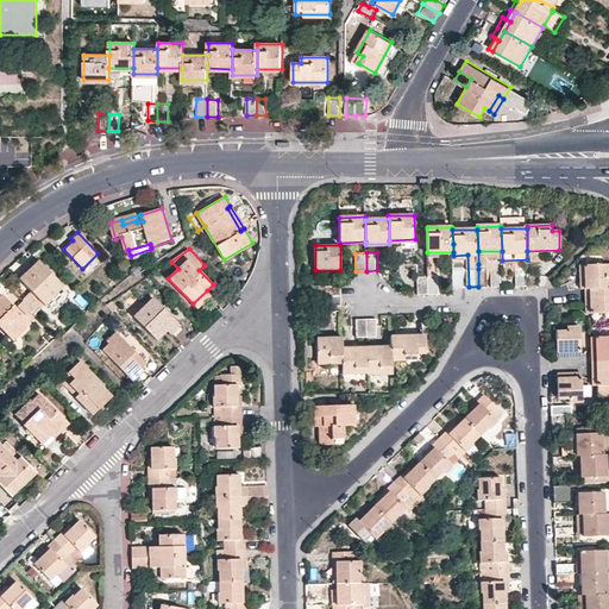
[(64,286),(39,261),(35,265),(20,278),(44,303),(64,286)]
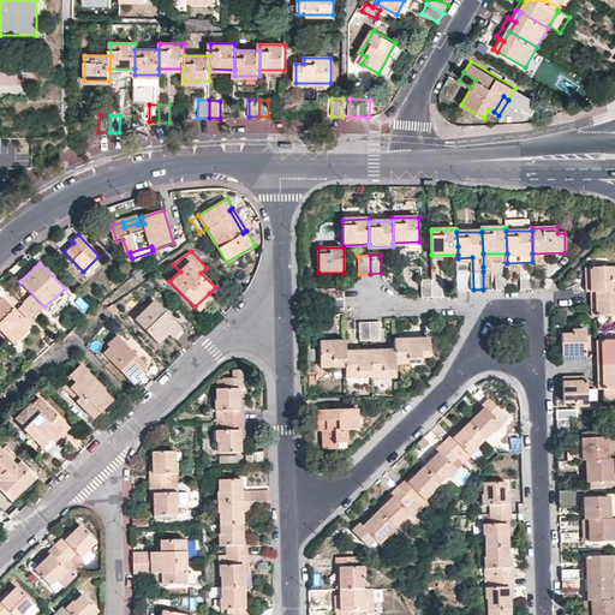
[(173,264),(162,272),(169,281),(180,272),(173,264)]
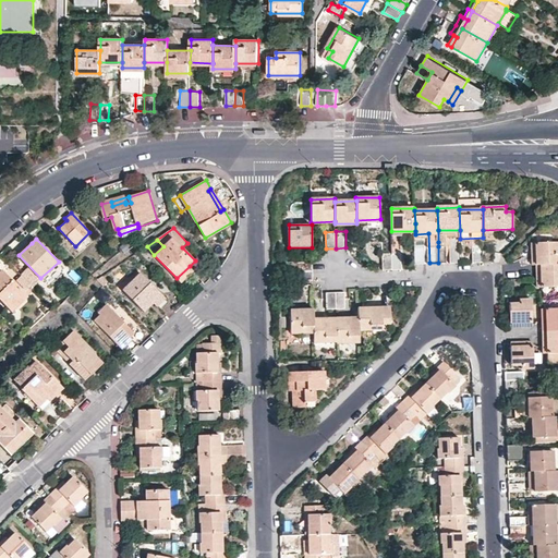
[(557,243),(532,245),(532,256),(536,256),(537,267),(542,267),(555,266),(557,265),(557,243)]
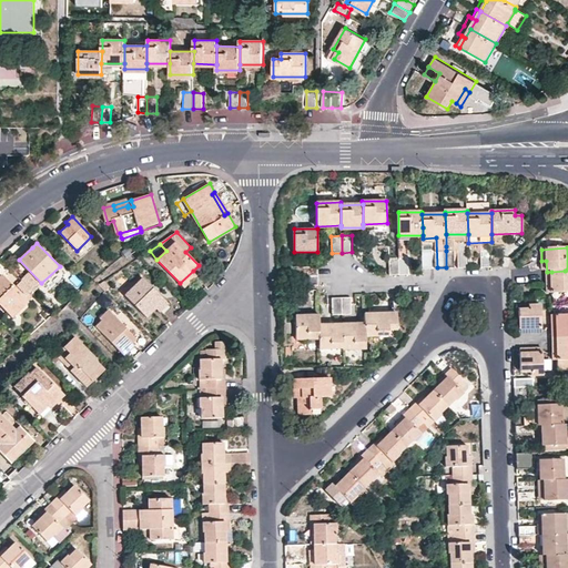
[(469,267),(468,250),(459,251),(459,267),(469,267)]
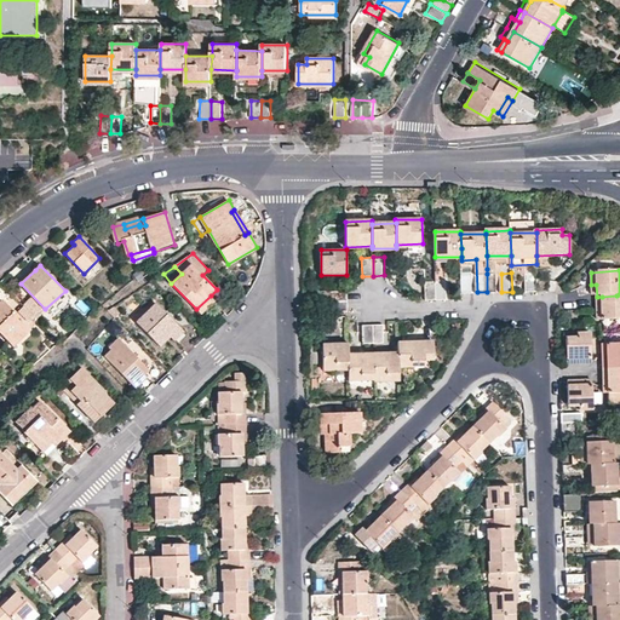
[(538,292),(538,273),(527,273),(527,292),(538,292)]
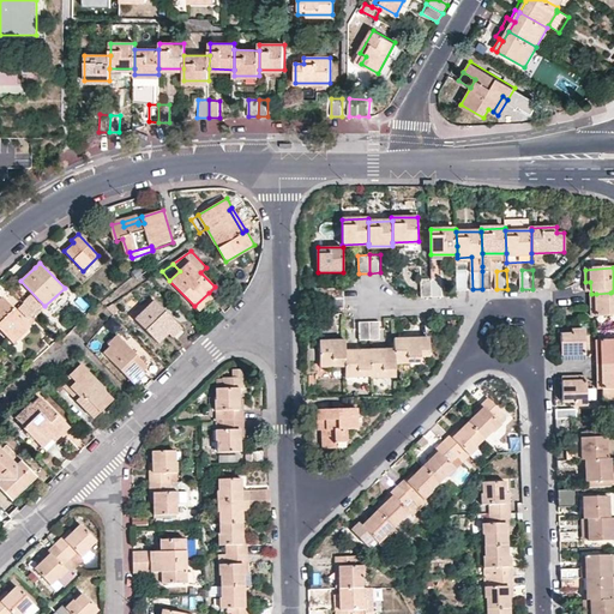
[(457,271),(458,289),(469,289),(469,271),(457,271)]
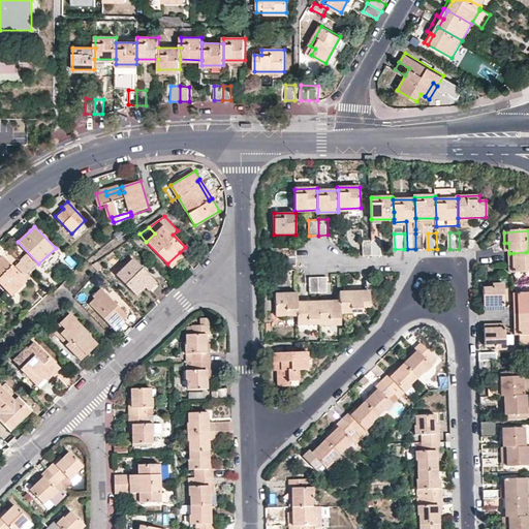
[(425,234),(415,234),(415,249),(425,249),(425,234)]
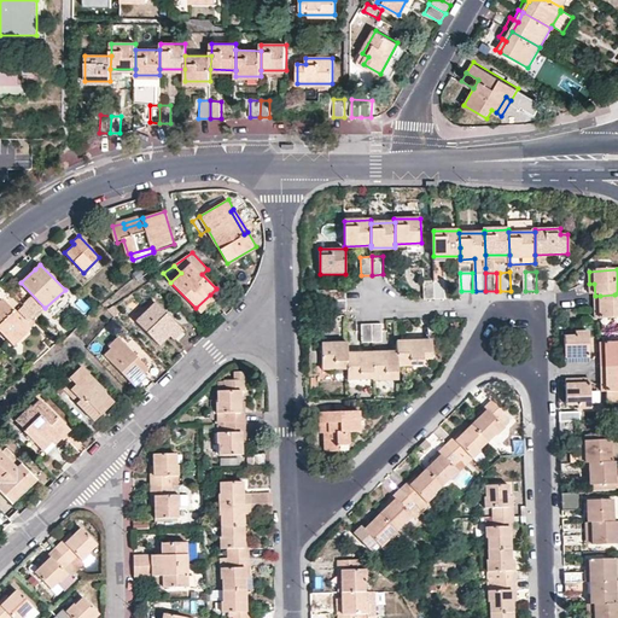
[(435,298),(435,280),(423,280),(424,298),(435,298)]
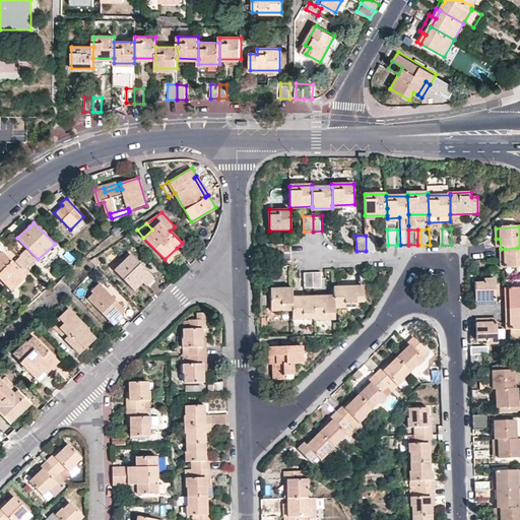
[(374,236),(366,236),(366,251),(374,251),(374,236)]
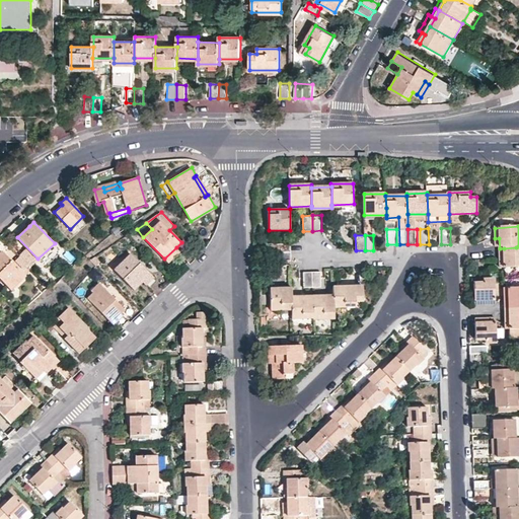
[(291,252),(291,242),(258,244),(258,252),(291,252)]
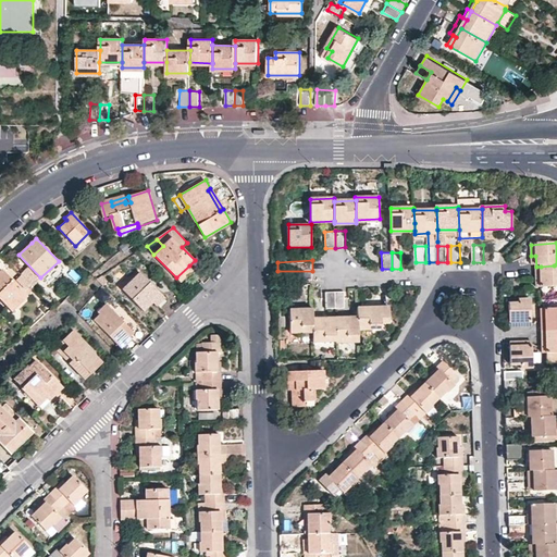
[(536,288),(556,287),(556,264),(554,265),(541,267),(541,277),(536,277),(536,288)]
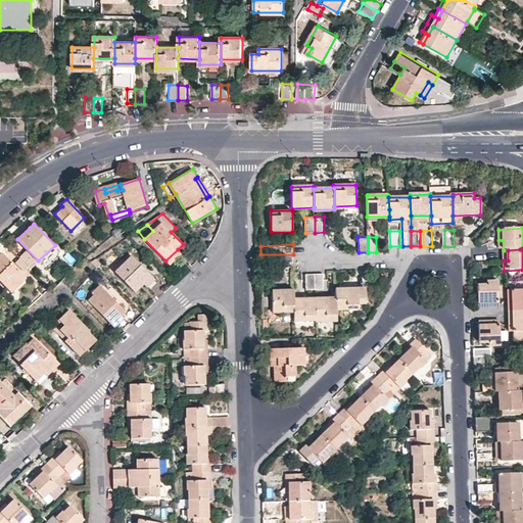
[(181,253),(178,249),(165,260),(170,265),(181,253)]
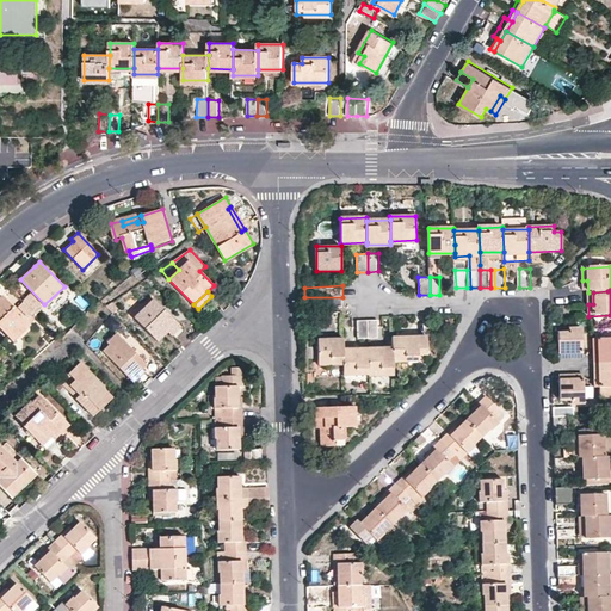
[(30,295),(24,301),(34,310),(39,306),(30,295)]
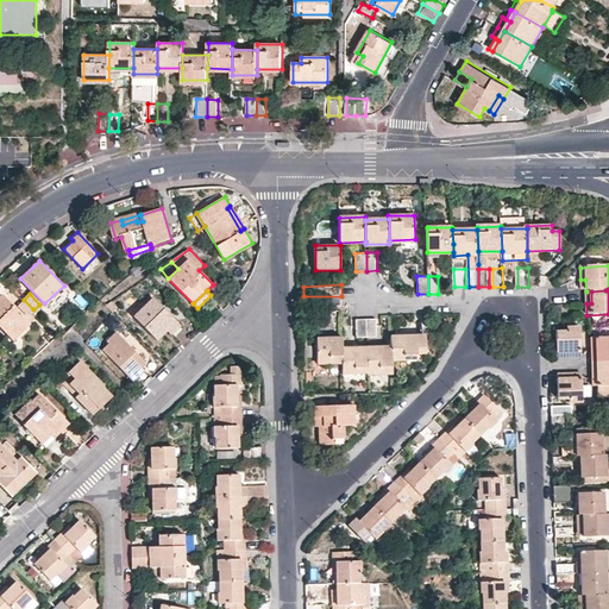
[(30,324),(2,295),(0,297),(0,327),(13,341),(14,340),(13,339),(30,324)]
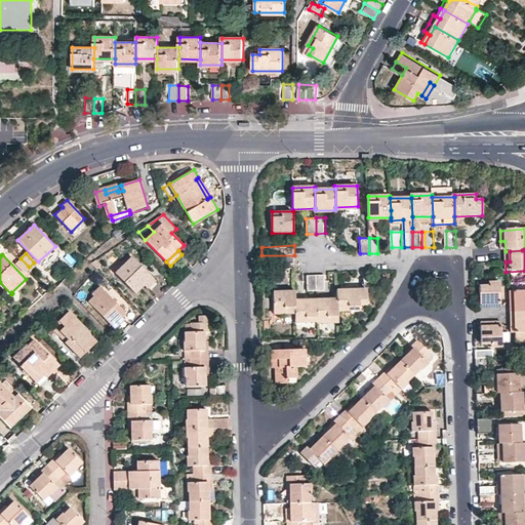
[(152,277),(132,256),(116,273),(135,293),(144,285),(152,277)]
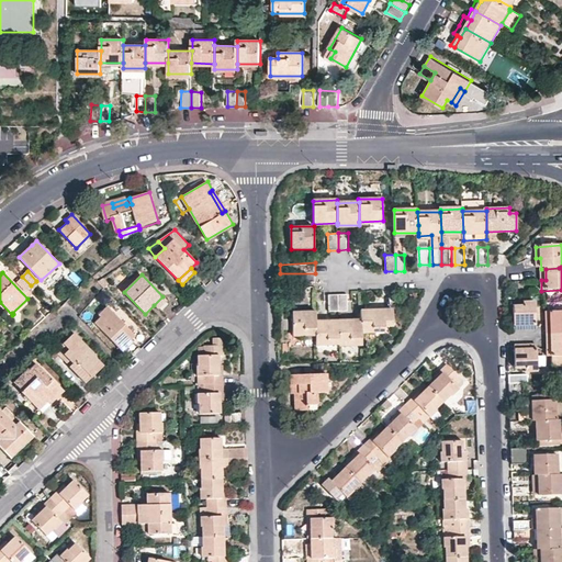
[(110,282),(105,278),(100,282),(104,287),(110,282)]
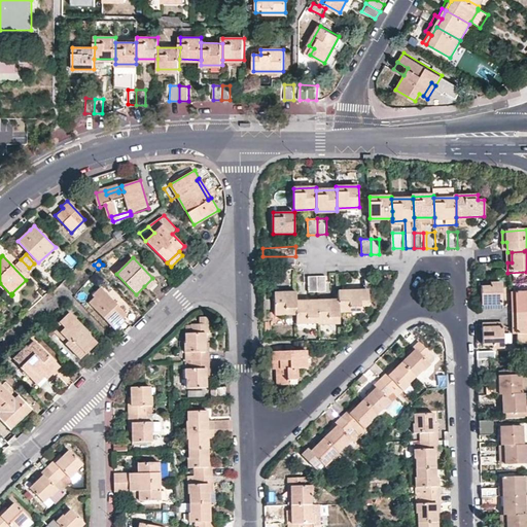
[(317,292),(316,276),(310,276),(307,276),(308,292),(317,292)]
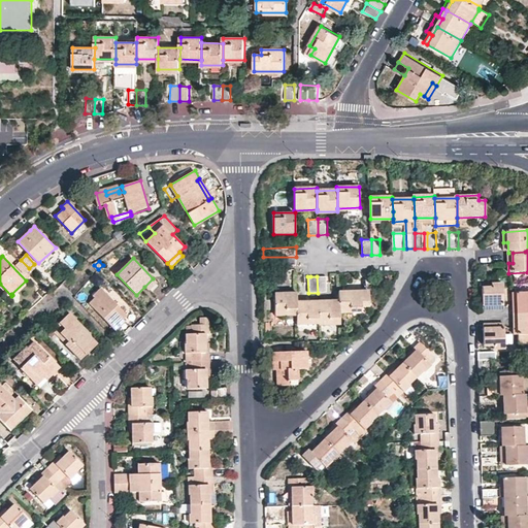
[(326,293),(326,276),(317,276),(318,293),(326,293)]
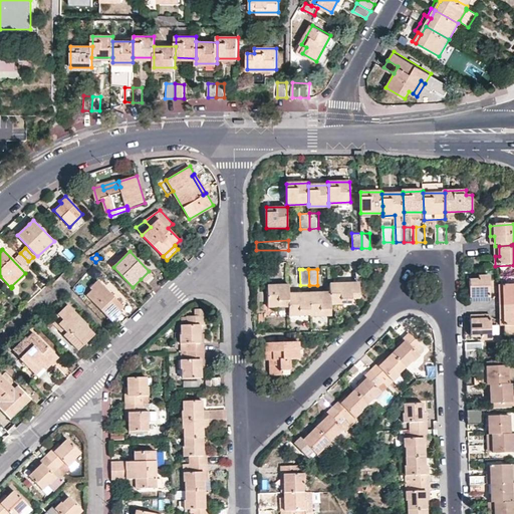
[(152,275),(149,271),(141,279),(144,282),(152,275)]
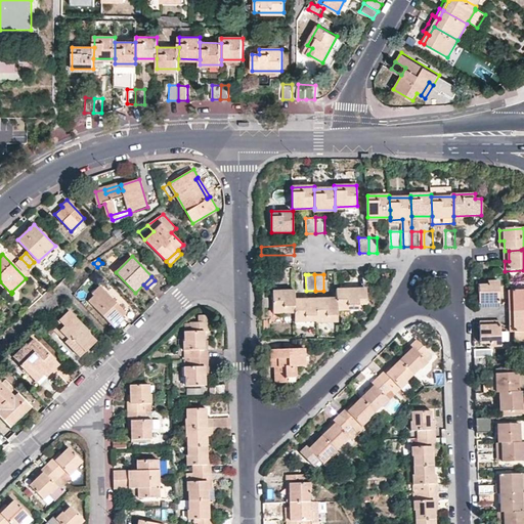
[(499,307),(498,282),(488,282),(488,286),(478,287),(478,303),(488,303),(488,307),(499,307)]
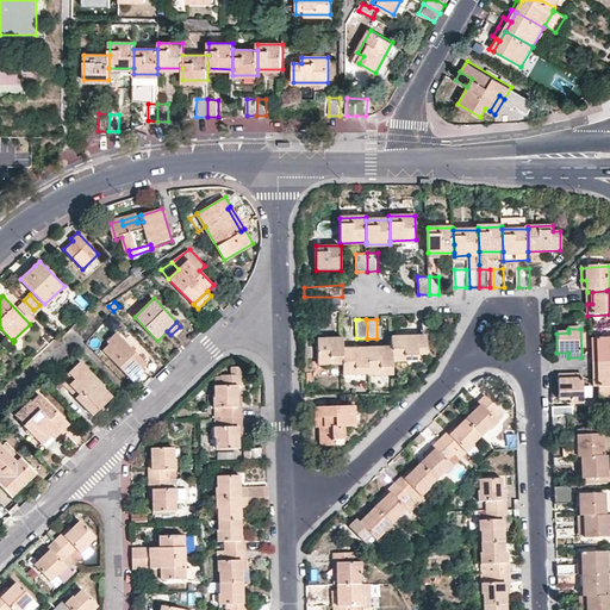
[(144,361),(117,332),(109,341),(111,343),(104,350),(131,379),(142,369),(139,366),(144,361)]
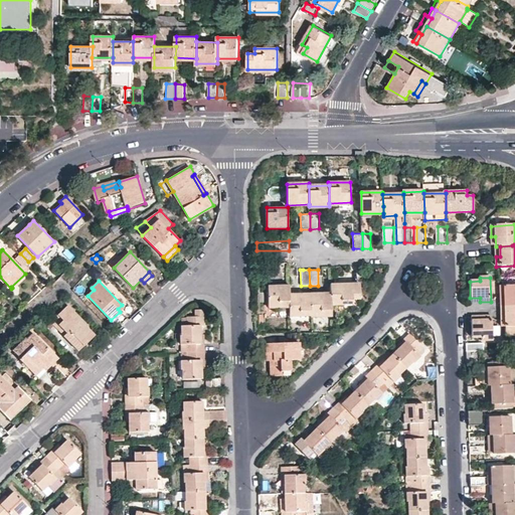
[(360,283),(331,284),(331,295),(332,305),(352,305),(353,304),(353,299),(361,299),(360,283)]
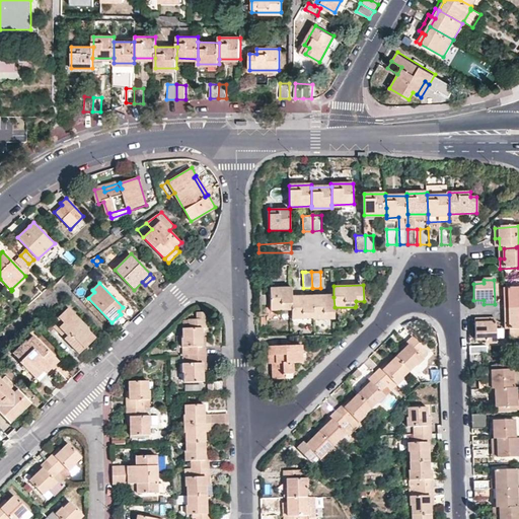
[(272,309),(293,309),(293,297),(292,287),(271,288),(272,309)]
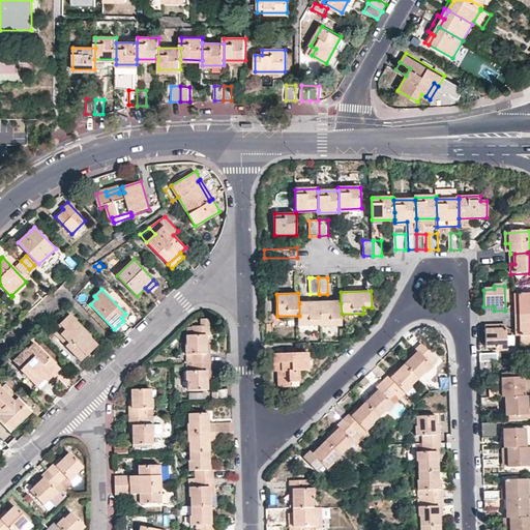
[(521,315),(529,314),(529,293),(516,294),(516,305),(521,305),(521,315)]
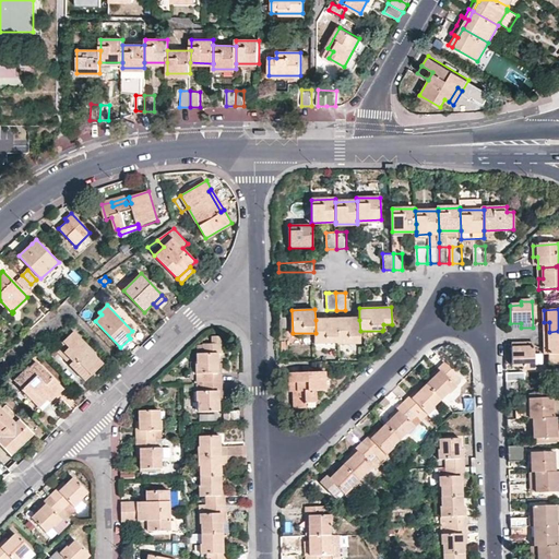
[(337,343),(336,320),(316,320),(316,333),(316,344),(337,343)]
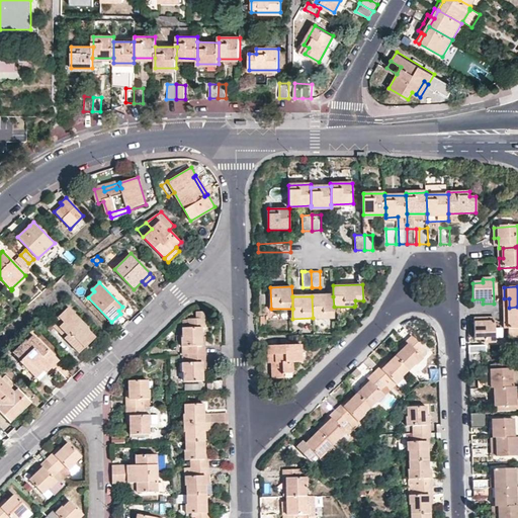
[(333,296),(312,296),(313,318),(334,318),(334,307),(333,296)]
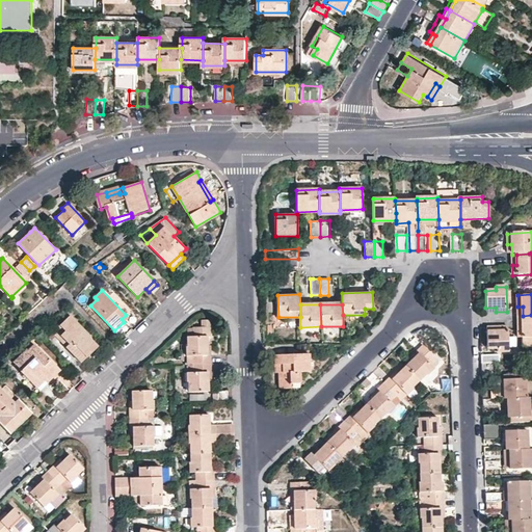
[(91,337),(71,315),(55,329),(70,343),(67,346),(76,356),(81,351),(87,356),(99,345),(90,338),(91,337)]
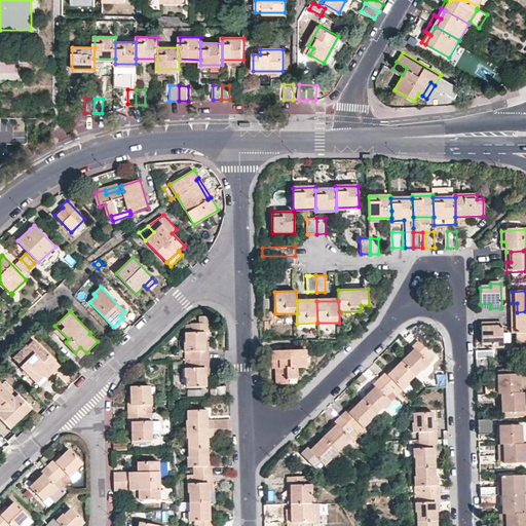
[(525,311),(517,312),(517,323),(513,324),(513,334),(525,333),(525,311)]
